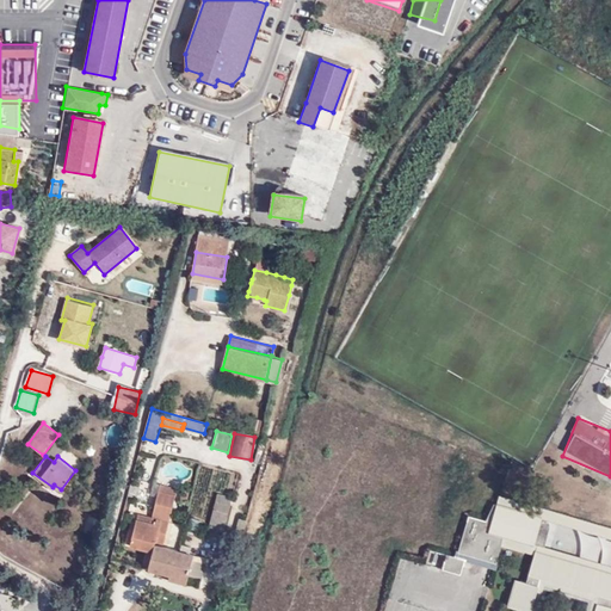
[(199,504),(213,507),(216,488),(233,493),(238,473),(208,467),(199,504)]
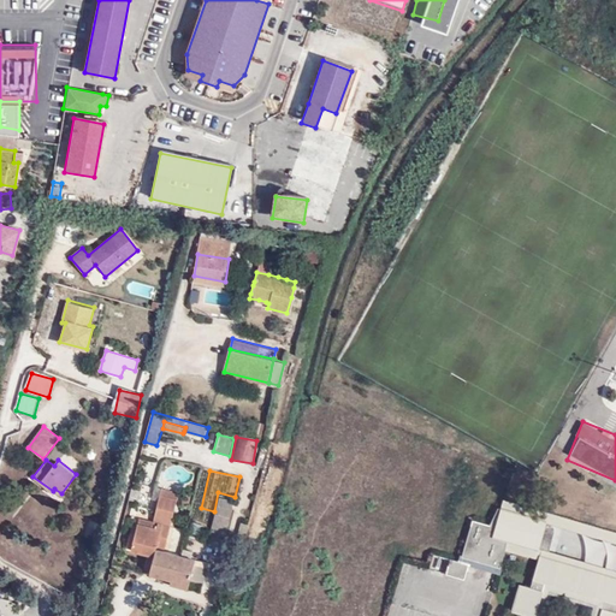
[(163,495),(158,511),(157,516),(172,520),(173,515),(177,498),(163,495)]
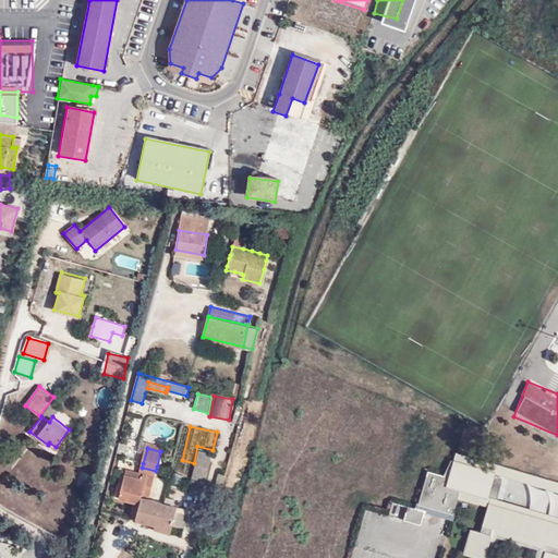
[(192,484),(206,486),(209,451),(196,450),(192,484)]
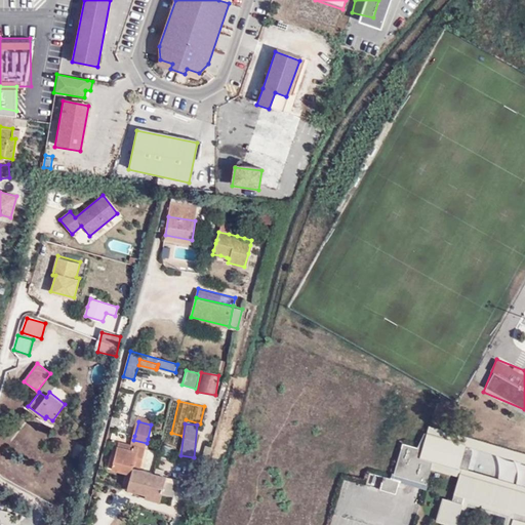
[(467,446),(425,434),(418,449),(403,445),(395,475),(395,476),(427,485),(428,484),(434,462),(459,471),(467,446)]
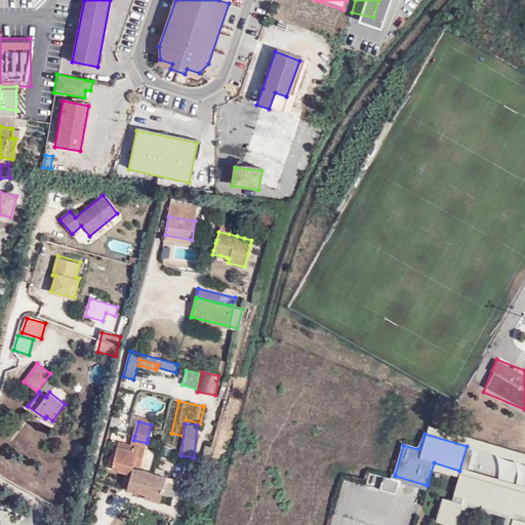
[(147,443),(133,440),(132,445),(146,448),(147,443)]
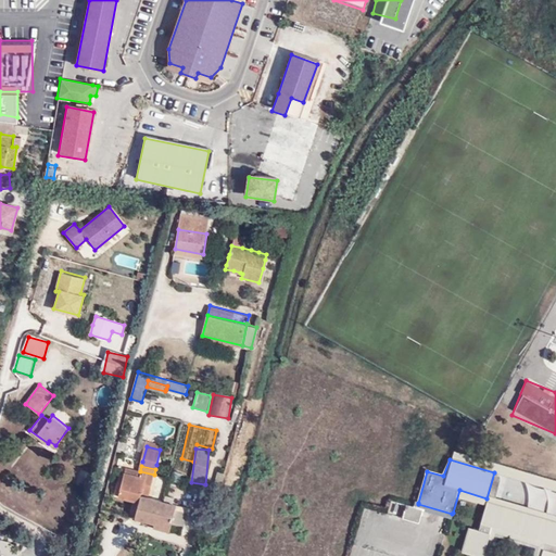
[(140,471),(126,467),(125,472),(139,477),(140,471)]
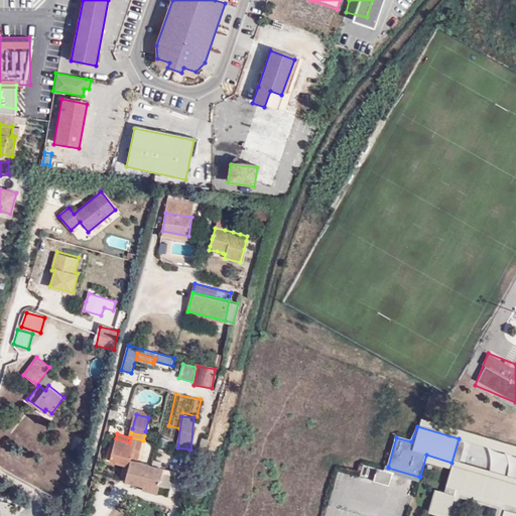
[(129,442),(116,438),(112,457),(130,462),(131,460),(132,456),(139,457),(143,440),(130,437),(129,442)]
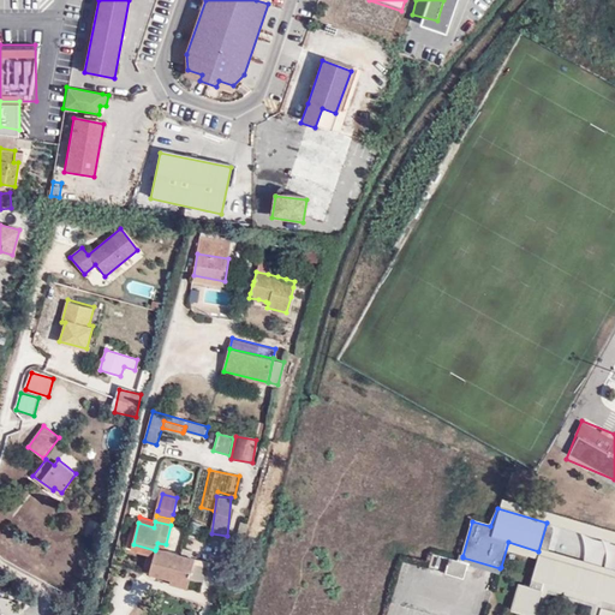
[(208,561),(180,554),(156,548),(155,550),(155,554),(150,573),(171,579),(171,578),(190,581),(191,578),(203,580),(208,561)]
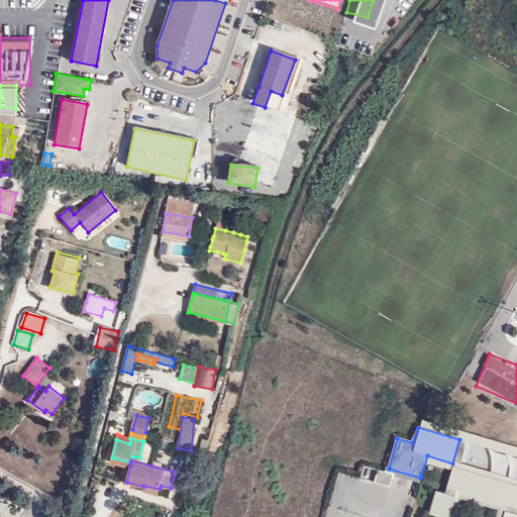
[(430,515),(438,516),(450,516),(458,491),(508,506),(516,508),(516,480),(453,461),(452,463),(454,463),(446,494),(437,492),(430,515)]
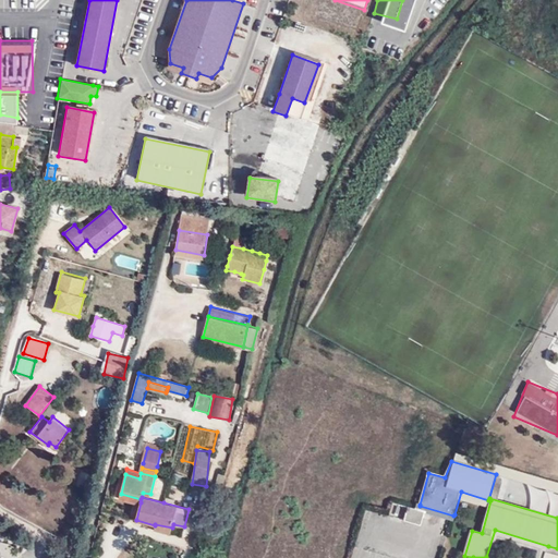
[(456,514),(455,514),(453,516),(420,506),(420,505),(417,504),(415,510),(419,511),(424,512),(424,513),(453,522),(456,514)]
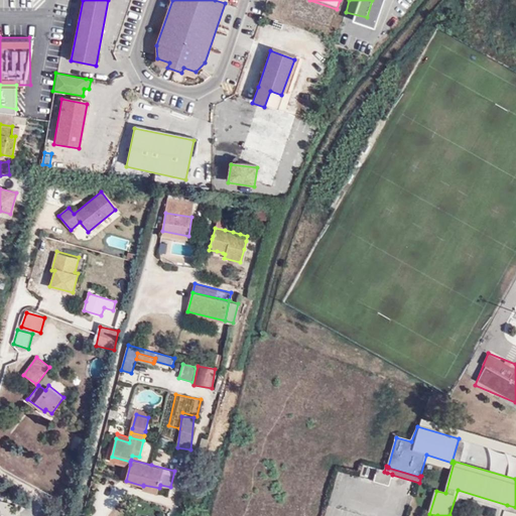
[(378,470),(374,482),(384,485),(387,473),(384,472),(378,470)]
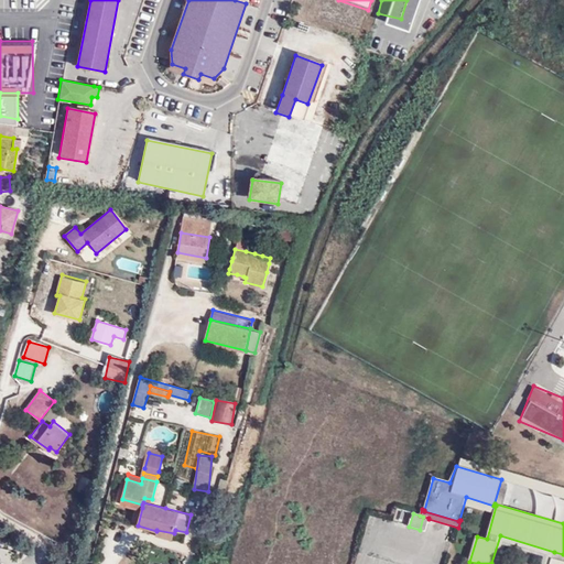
[(563,563),(563,554),(554,552),(551,563),(563,563)]
